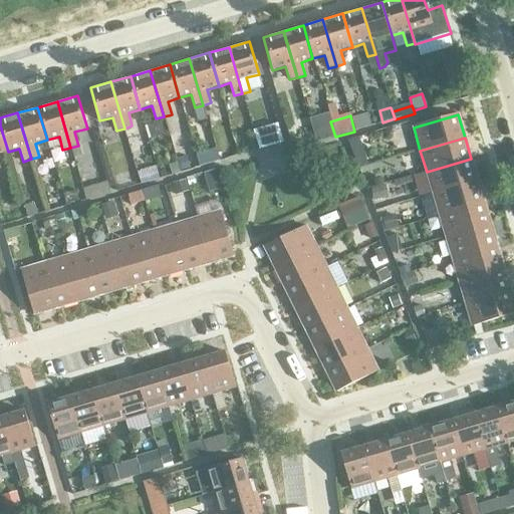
[(258,171),(281,165),(275,142),(252,148),(258,171)]
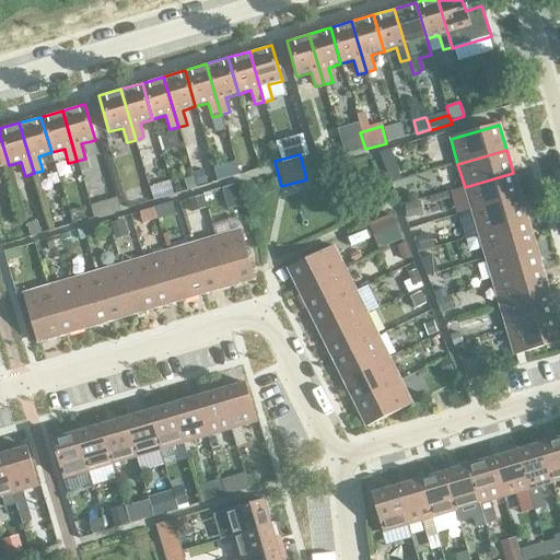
[(217,183),(233,177),(238,176),(234,163),(213,170),(217,183)]
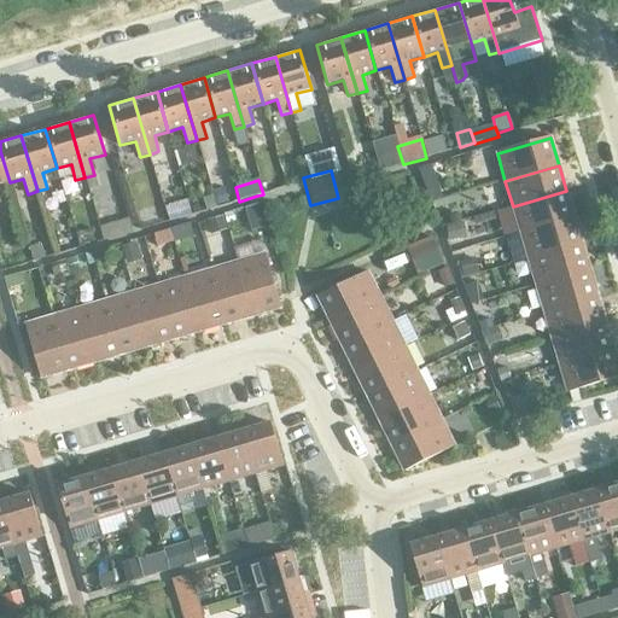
[(214,191),(217,207),(228,203),(225,188),(214,191)]
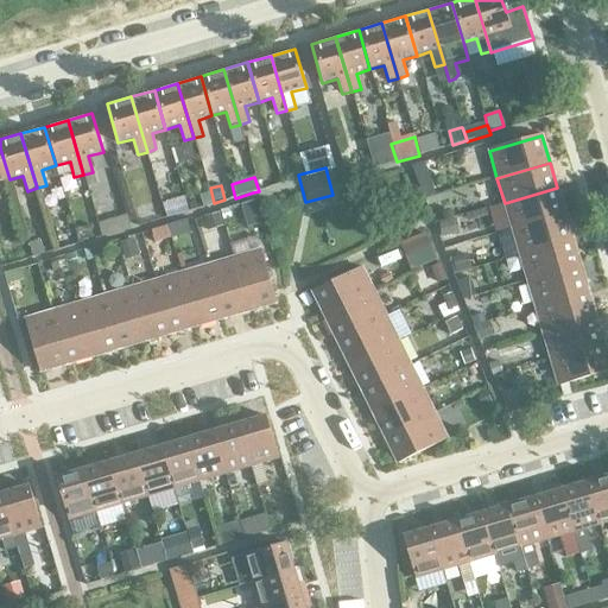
[(512,229),(565,214),(557,188),(505,203),(512,229)]
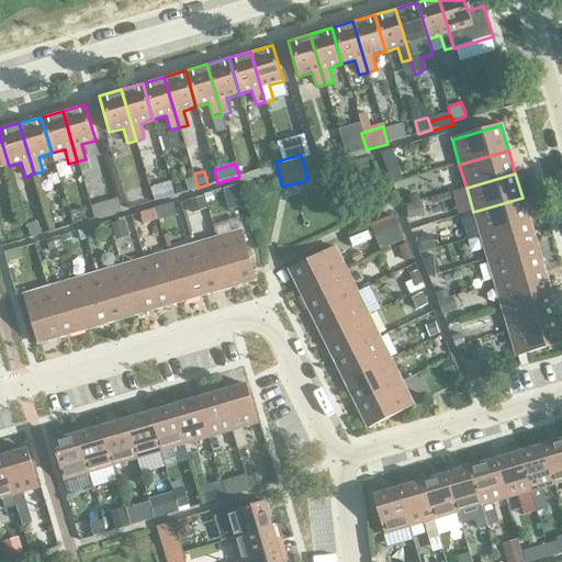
[(186,181),(188,192),(197,189),(193,179),(186,181)]
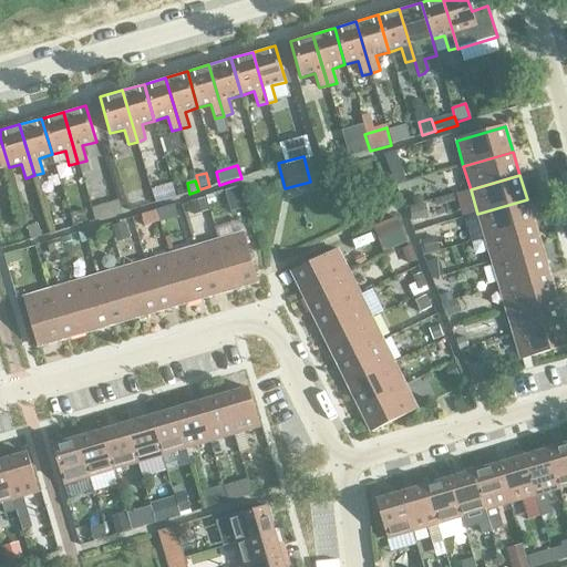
[(176,198),(176,197),(172,184),(151,191),(155,205),(176,198)]
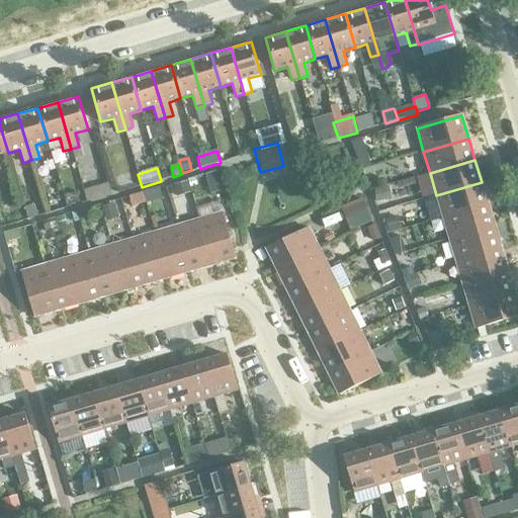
[(189,194),(186,182),(173,185),(177,197),(189,194)]
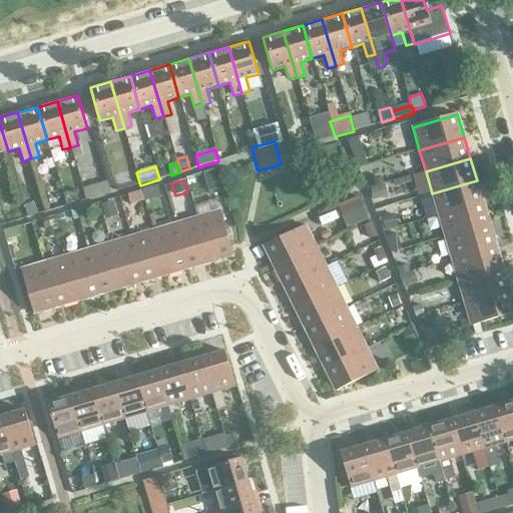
[(439,215),(483,202),(477,180),(432,193),(439,215)]
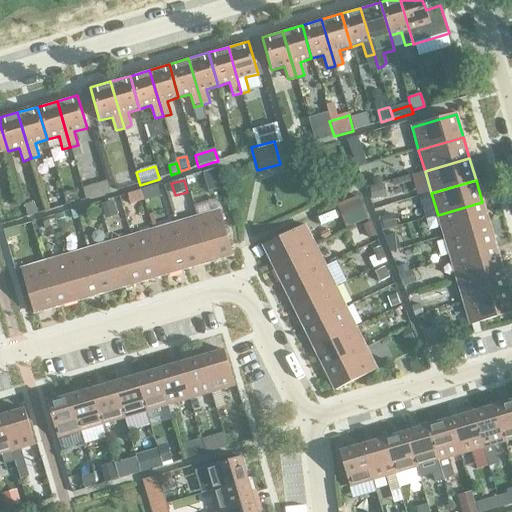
[(373,200),(386,197),(383,184),(370,188),(373,200)]
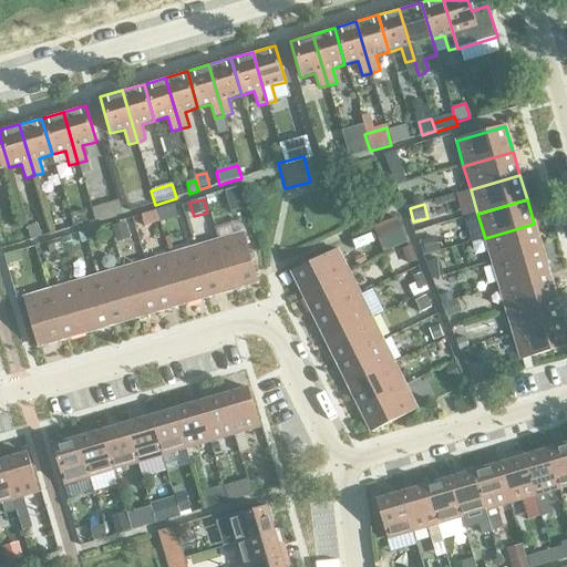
[(153,207),(134,214),(141,235),(161,228),(153,207)]
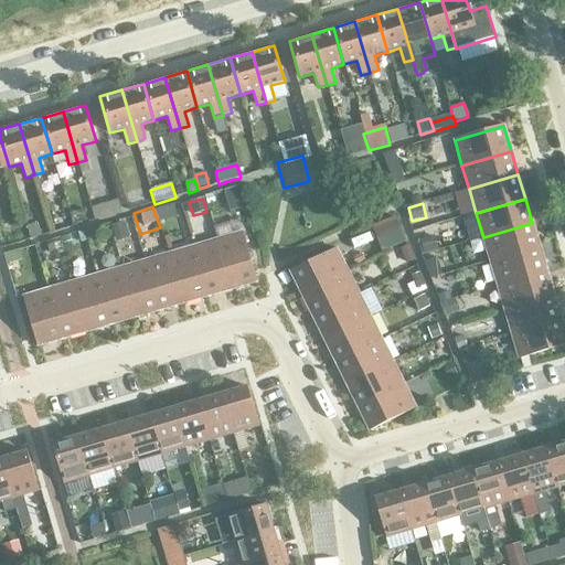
[(382,253),(405,242),(395,217),(370,227),(382,253)]
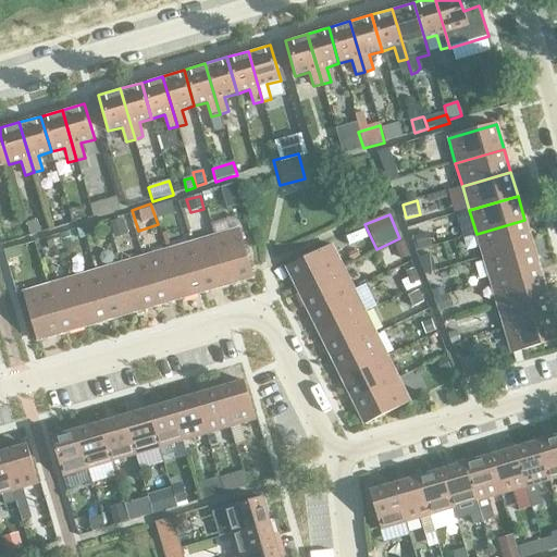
[(524,220),(477,234),(483,258),(532,244),(524,220)]
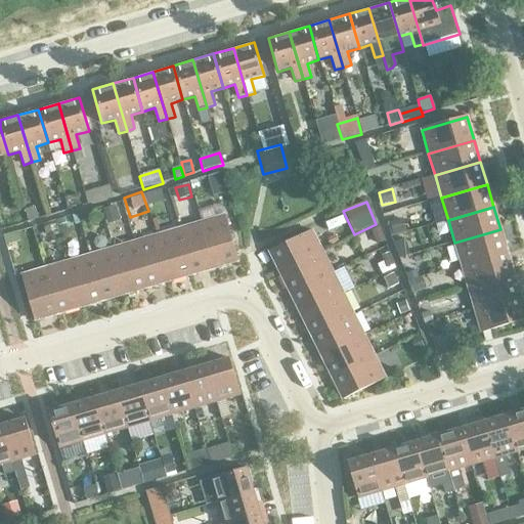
[(104,212),(108,223),(118,220),(114,209),(104,212)]
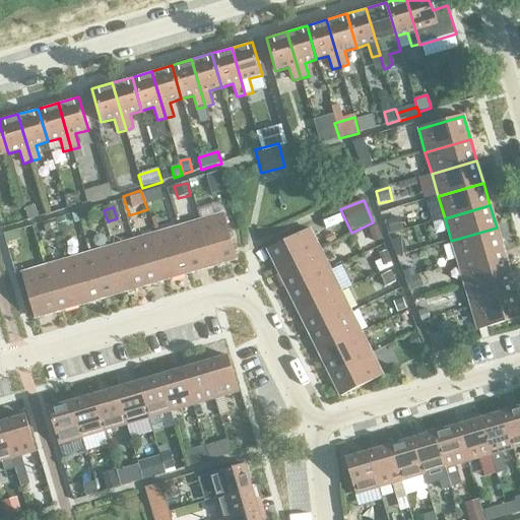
[(223,214),(200,221),(213,266),(237,259),(223,214)]
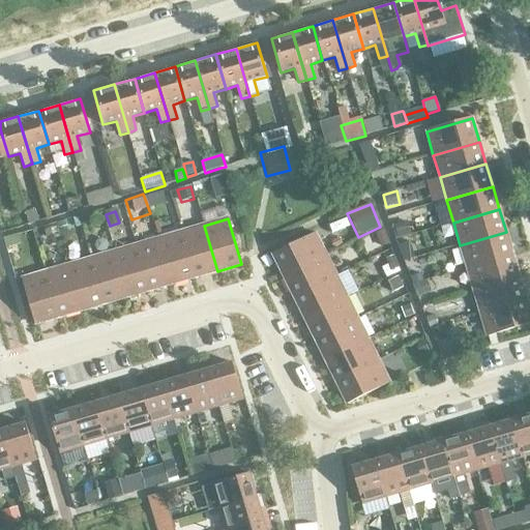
[(65,222),(57,225),(60,234),(68,231),(65,222)]
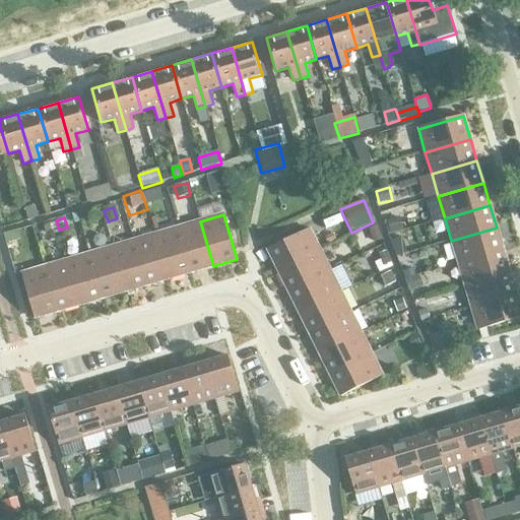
[(386,221),(388,234),(402,230),(399,218),(386,221)]
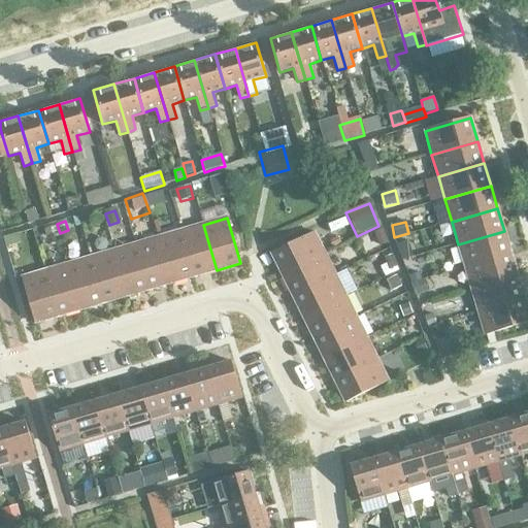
[(58,233),(55,223),(43,226),(46,236),(58,233)]
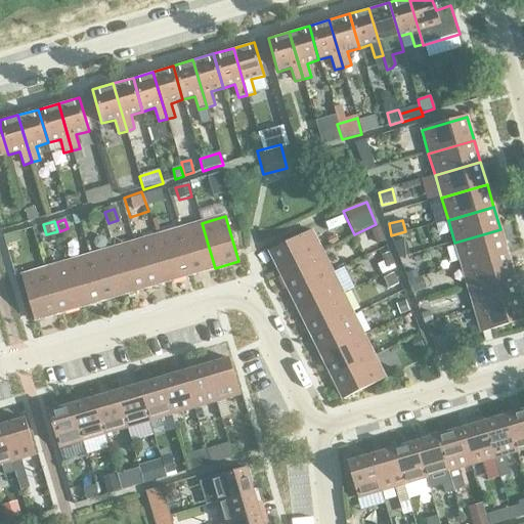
[(215,268),(202,223),(179,229),(192,275),(215,268)]
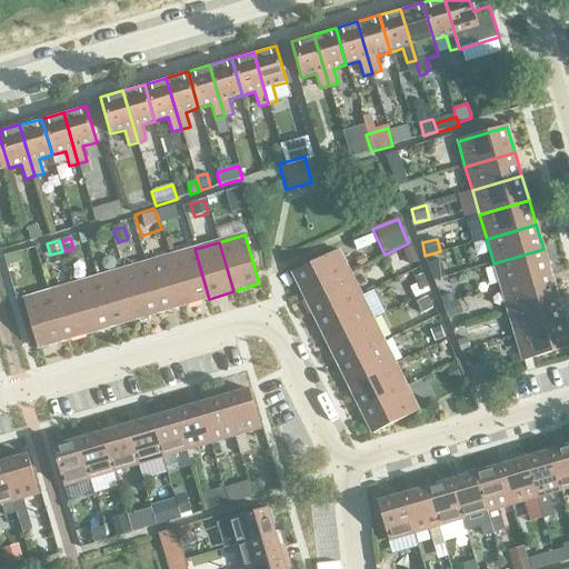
[(195,249),(170,257),(185,306),(209,299),(195,249)]
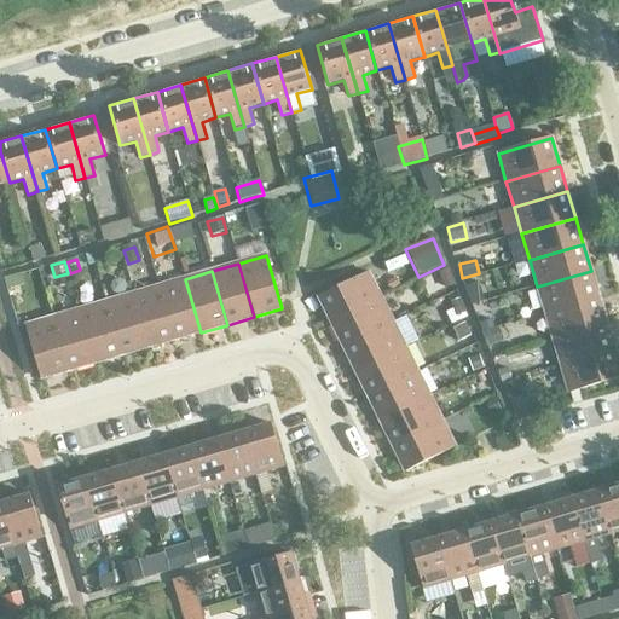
[(545,313),(599,298),(591,271),(537,287),(545,313)]
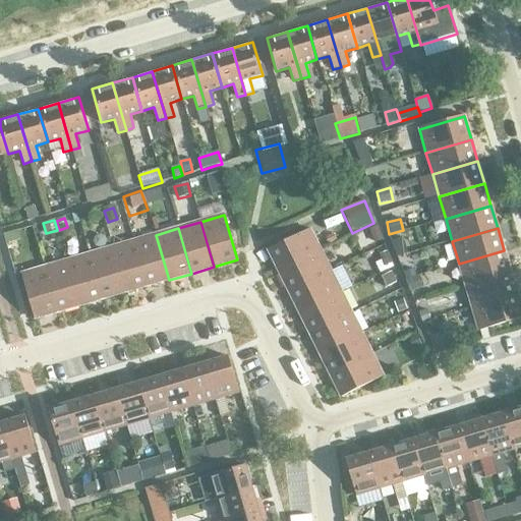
[(278,272),(321,251),(309,230),(268,250),(278,272)]
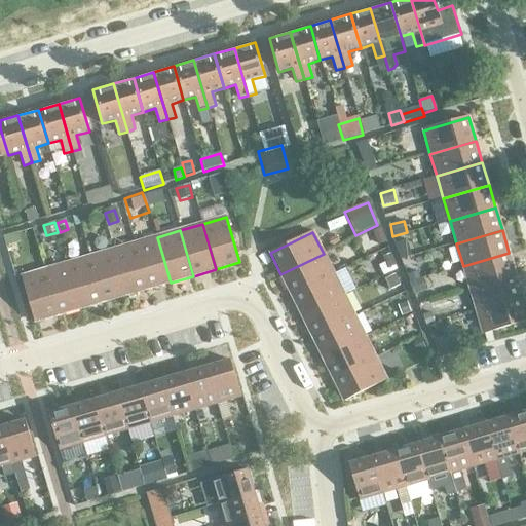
[(148,290),(171,283),(157,237),(135,243),(148,290)]
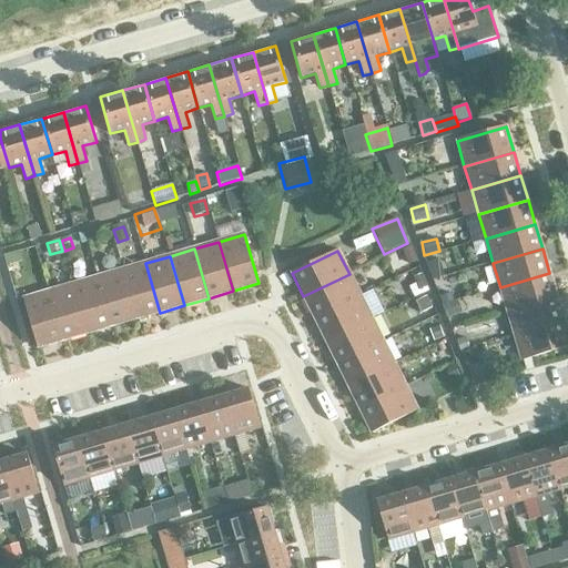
[(438,260),(426,264),(433,281),(445,276),(438,260)]
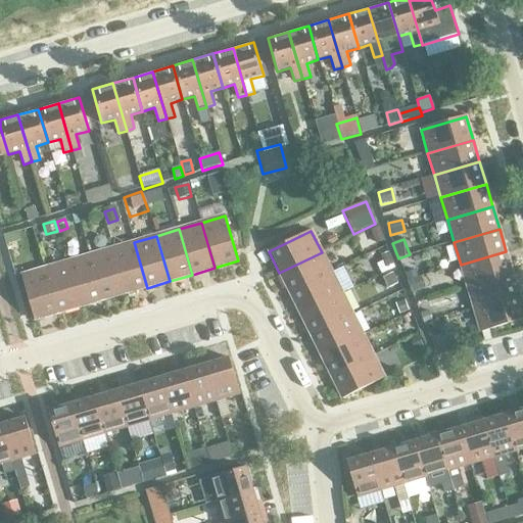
[(111,248),(125,294),(147,288),(134,242),(111,248)]
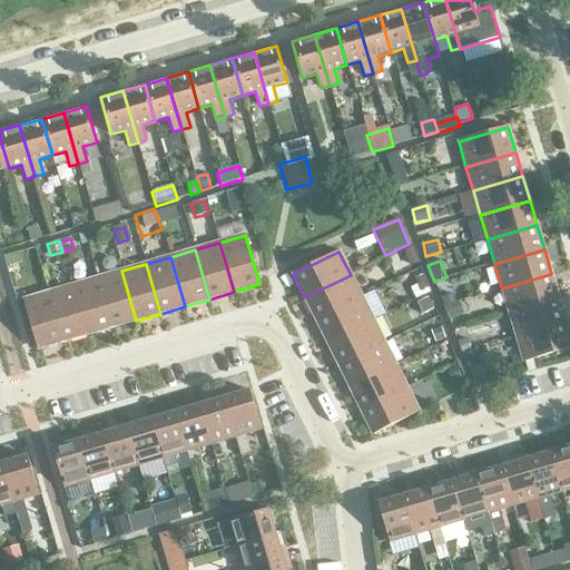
[(97,278),(111,327),(136,321),(121,271),(97,278)]
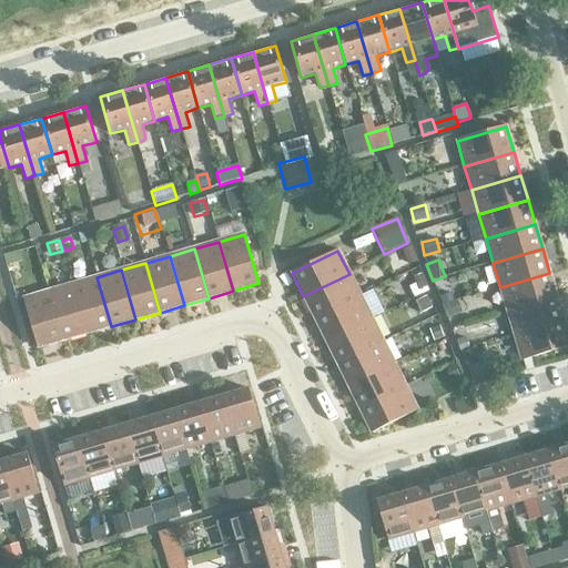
[(507,312),(556,297),(549,273),(500,287),(507,312)]
